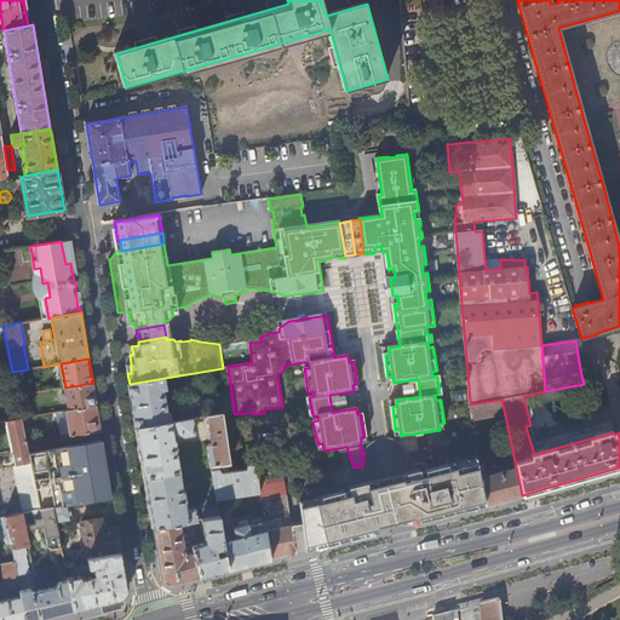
[(581,375),(584,384),(602,382),(600,372),(581,375)]
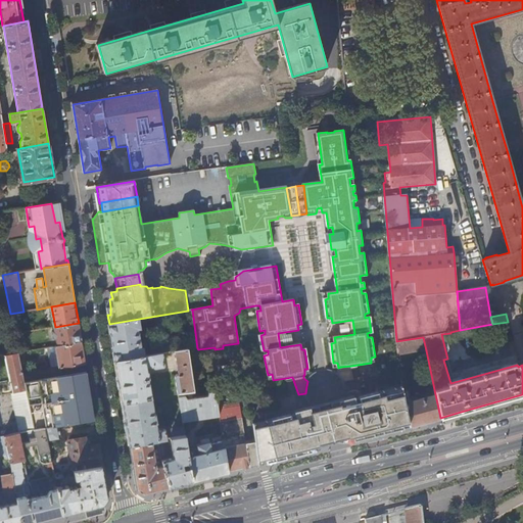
[(109,324),(115,362),(145,357),(143,347),(141,347),(138,329),(140,329),(139,319),(109,324)]
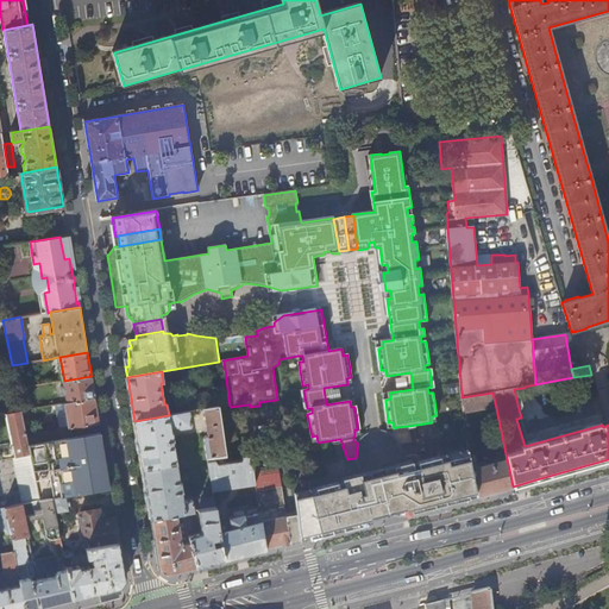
[(68,403),(95,399),(92,376),(64,381),(64,385),(62,385),(64,394),(66,394),(68,403)]
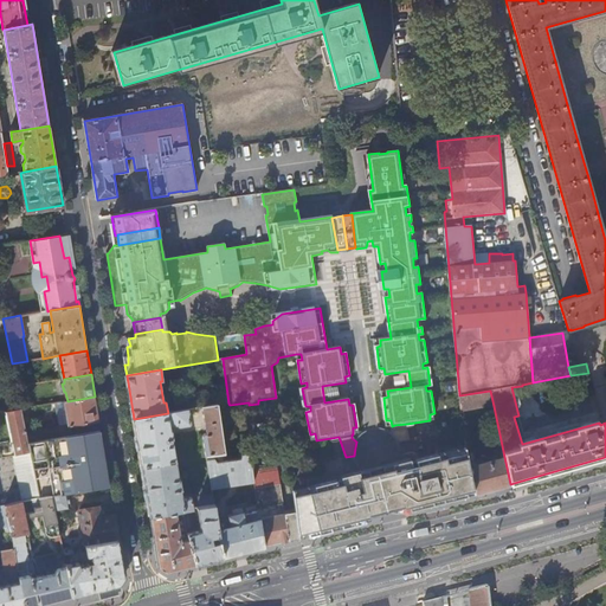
[(462,411),(494,406),(490,391),(459,395),(462,411)]
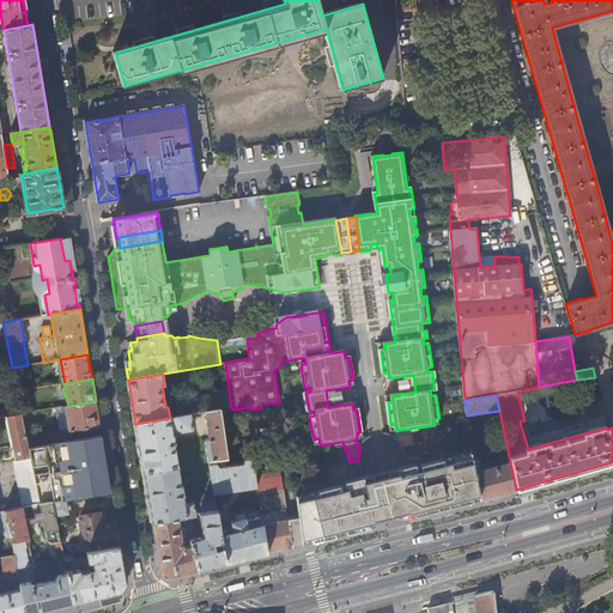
[(29,448),(73,441),(71,432),(101,426),(96,401),(68,406),(67,406),(71,431),(60,432),(58,434),(28,438),(29,448)]
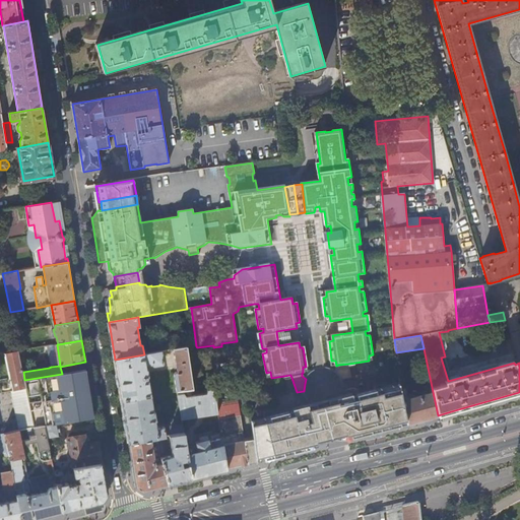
[(186,347),(175,349),(178,372),(176,373),(174,375),(177,390),(178,390),(183,389),(192,388),(186,347)]
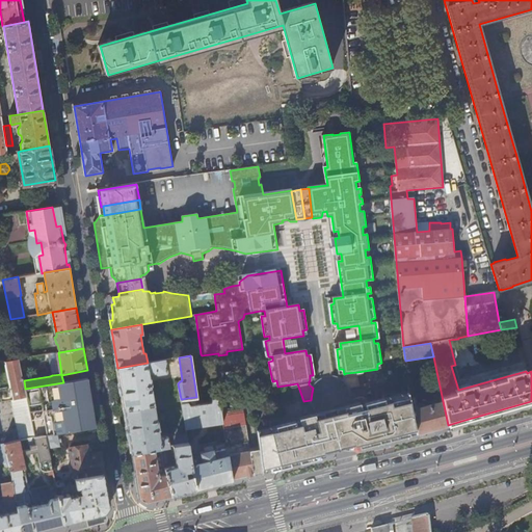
[(27,397),(25,389),(24,380),(19,358),(5,362),(10,387),(0,388),(0,402),(12,400),(27,397)]
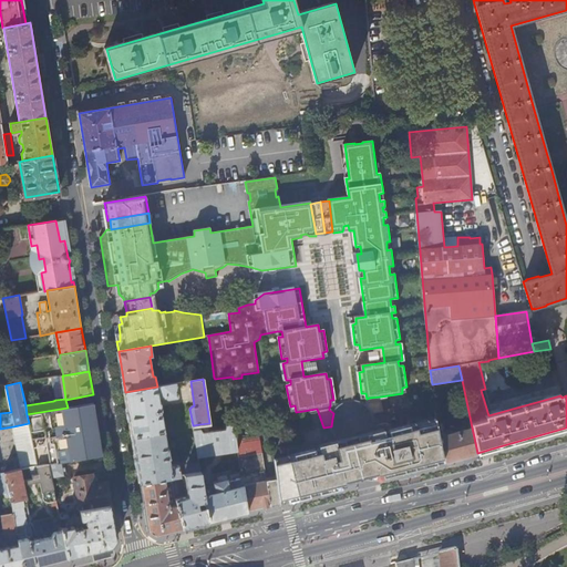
[(125,392),(141,483),(173,477),(181,476),(179,465),(171,466),(169,457),(171,457),(168,447),(167,447),(161,410),(162,410),(161,403),(160,402),(160,399),(166,398),(168,399),(177,398),(178,397),(176,383),(157,387),(125,392)]
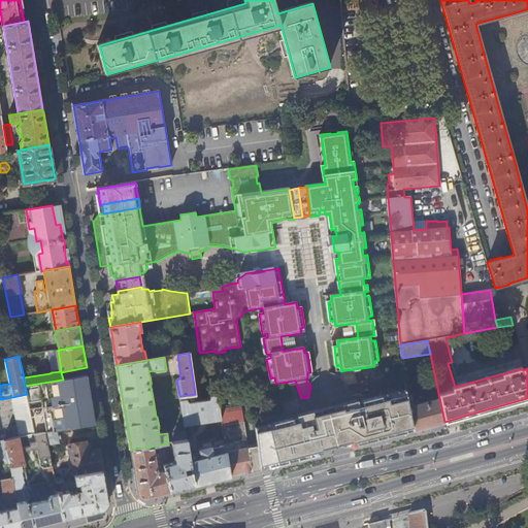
[(358,383),(355,369),(343,370),(343,375),(340,377),(343,381),(348,385),(358,383)]
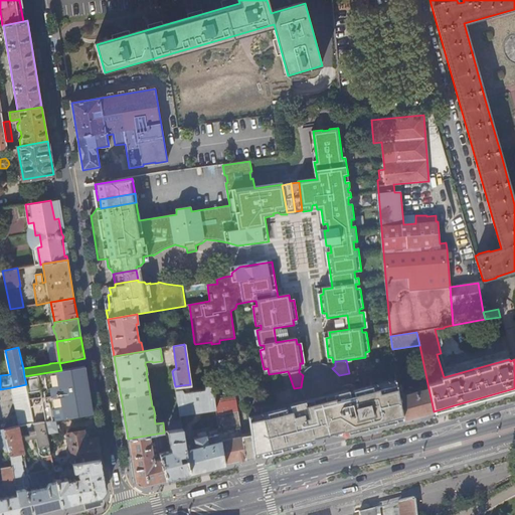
[(56,419),(94,413),(86,366),(61,370),(24,376),(26,384),(34,423),(44,421),(56,419)]
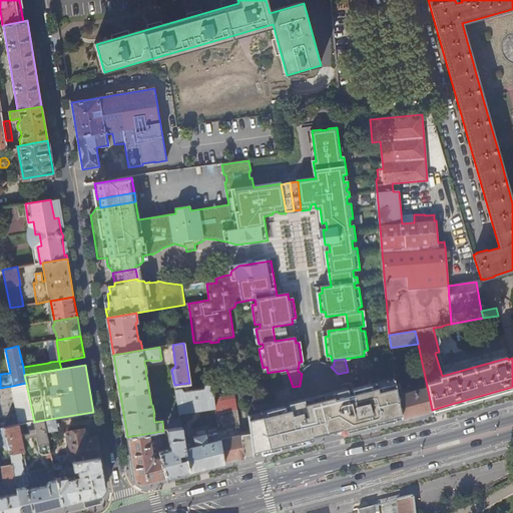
[(419,413),(432,410),(427,387),(410,392),(409,389),(405,390),(405,393),(403,394),(398,368),(393,369),(395,378),(402,418),(419,413)]
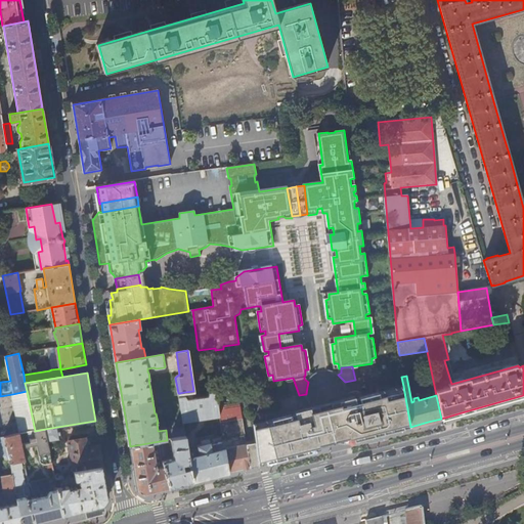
[(354,441),(410,427),(403,386),(356,399),(356,396),(348,398),(349,402),(341,404),(341,405),(336,409),(342,434),(347,433),(349,438),(354,437),(354,441)]
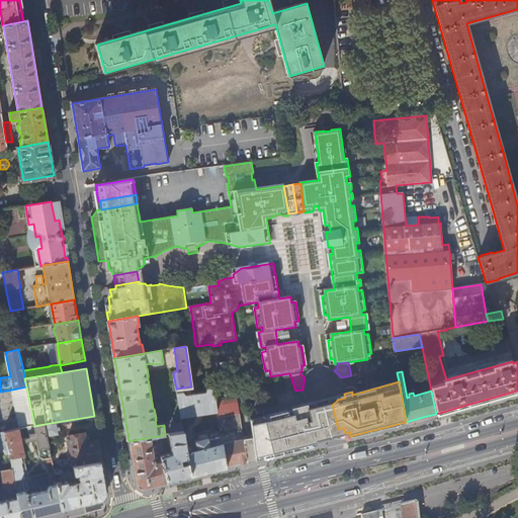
[(218,412),(217,405),(213,383),(207,383),(207,389),(206,389),(206,392),(186,396),(184,393),(183,393),(177,394),(181,418),(218,412)]
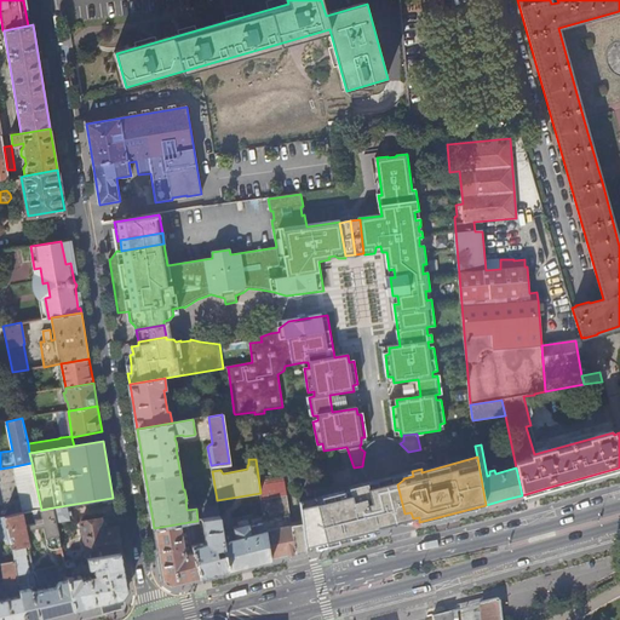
[(40,510),(41,510),(32,463),(15,466),(24,514),(40,510)]
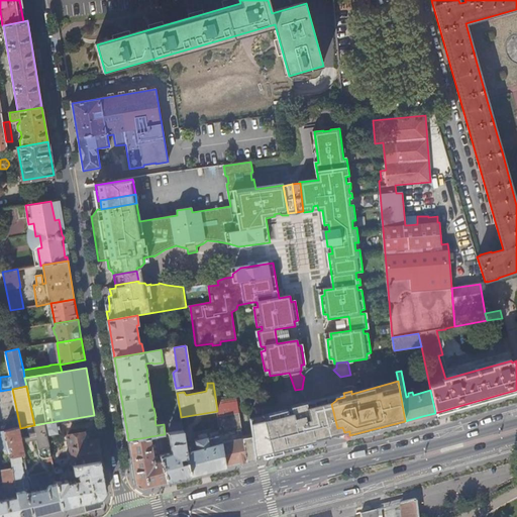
[(322,437),(344,432),(342,427),(337,428),(331,404),(336,400),(336,399),(335,395),(312,401),(313,404),(313,405),(318,407),(325,431),(323,431),(324,435),(322,437)]
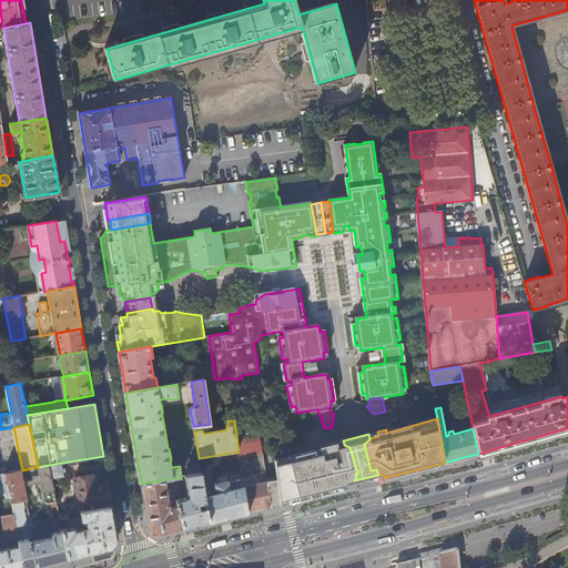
[(240,458),(263,454),(262,440),(237,444),(239,452),(240,458)]
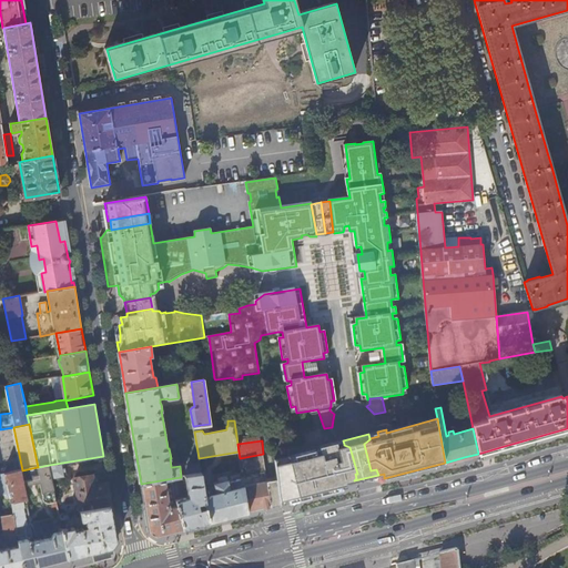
[(281,504),(348,487),(348,484),(352,483),(354,480),(356,478),(355,474),(357,474),(350,447),(344,445),(344,444),(330,447),(330,444),(321,446),(322,448),(274,459),(276,480),(279,495),(281,504)]
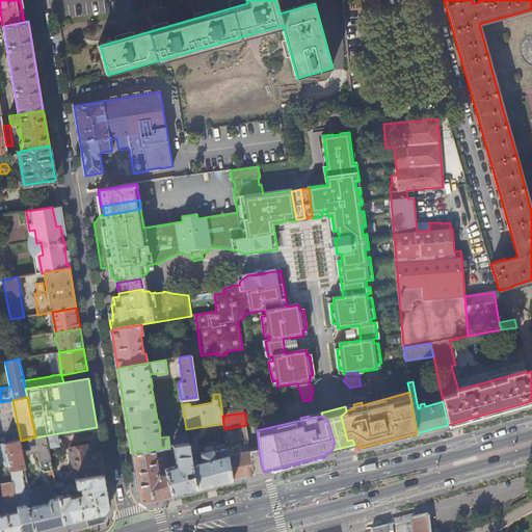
[(246,477),(263,472),(261,463),(259,450),(250,451),(246,425),(224,429),(225,436),(227,445),(227,449),(228,454),(232,480),(246,477)]
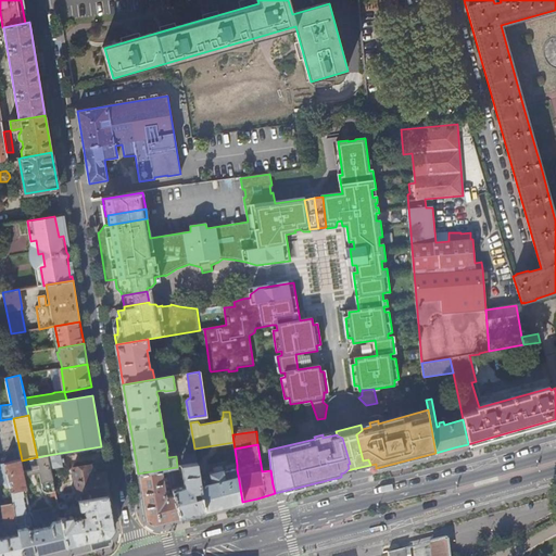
[(64,468),(61,453),(48,455),(51,470),(64,468)]
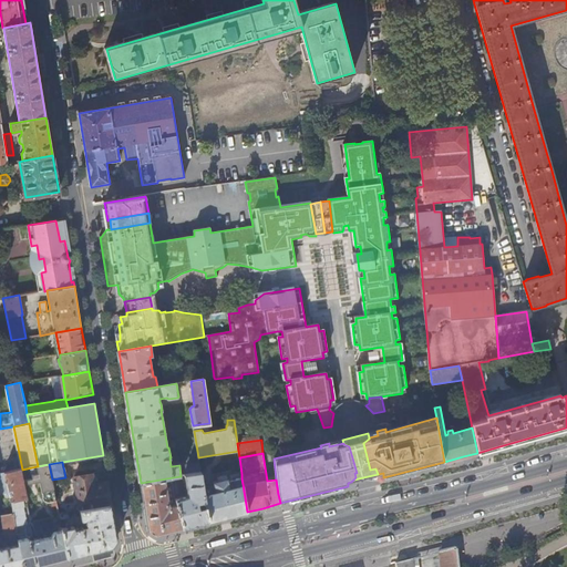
[(188,475),(200,473),(199,463),(187,465),(188,475)]
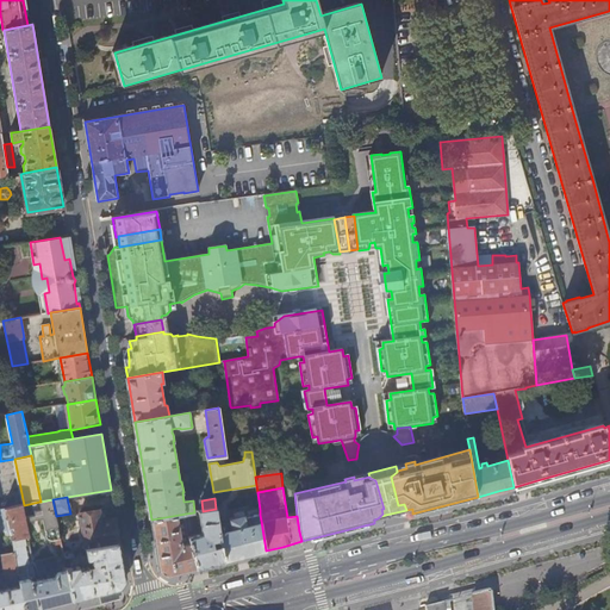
[(35,609),(51,605),(73,601),(67,571),(58,573),(56,558),(35,561),(37,572),(49,570),(51,579),(42,580),(41,579),(37,579),(37,582),(32,583),(31,580),(35,576),(31,562),(32,562),(25,523),(43,520),(47,537),(48,540),(50,541),(53,541),(56,541),(56,545),(61,545),(56,516),(53,499),(41,502),(39,502),(42,515),(23,518),(22,505),(5,509),(10,531),(14,553),(17,566),(19,574),(19,577),(20,583),(22,586),(25,609),(35,609)]
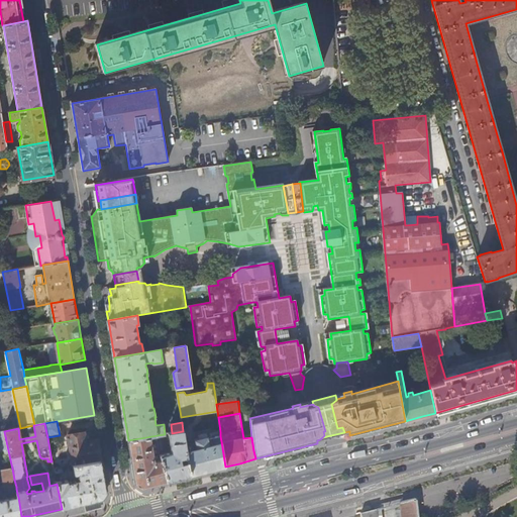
[(206,426),(208,434),(220,432),(219,424),(206,426)]
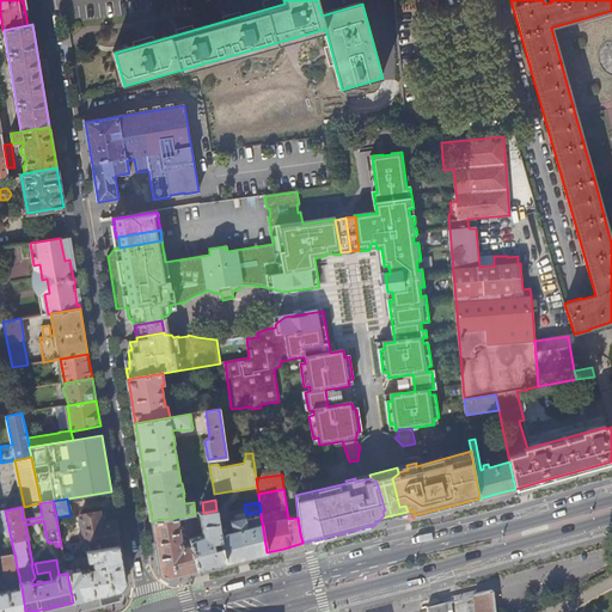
[(0,533),(10,533),(5,510),(0,512),(0,533)]
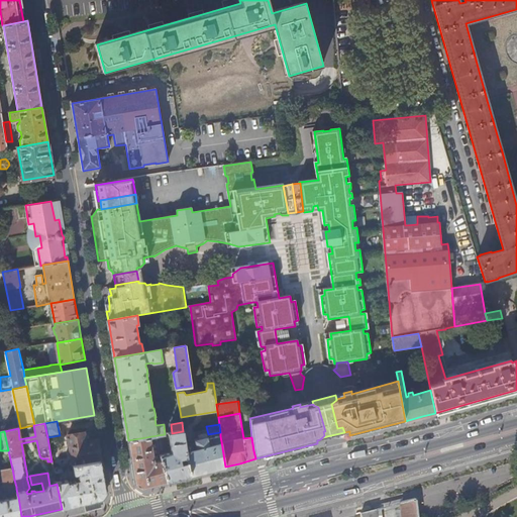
[(178,479),(190,476),(186,450),(183,431),(172,433),(169,433),(171,452),(168,452),(165,434),(158,435),(161,456),(168,482),(178,479)]
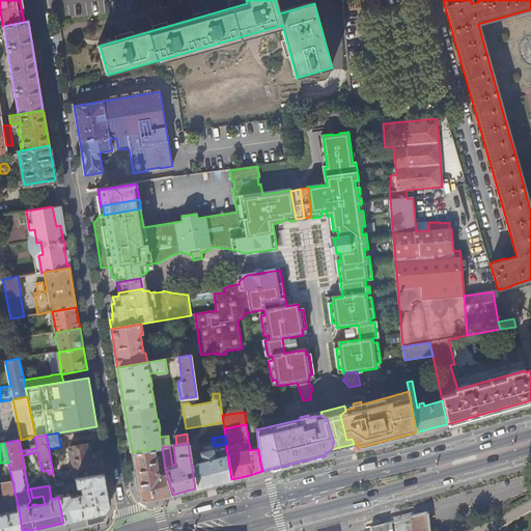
[(76,478),(104,473),(101,452),(87,454),(86,445),(70,447),(76,478)]
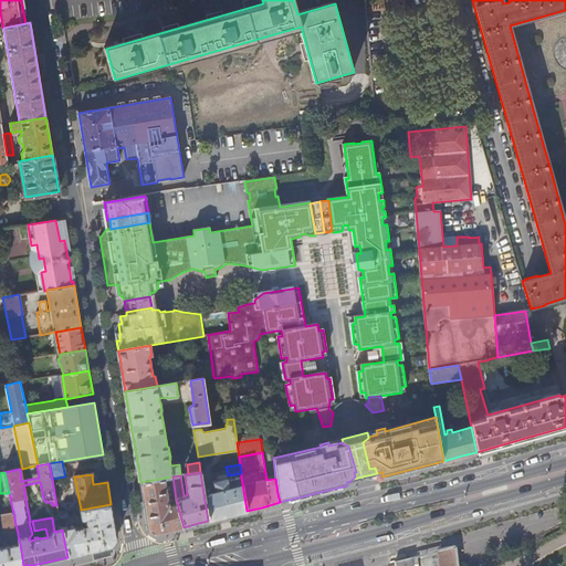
[(156,534),(184,527),(176,500),(173,477),(140,482),(148,530),(156,534)]
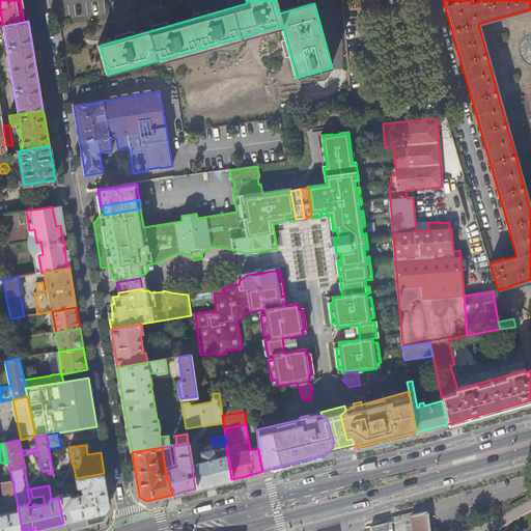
[(218,483),(231,479),(227,453),(208,458),(206,452),(196,455),(198,462),(191,463),(195,488),(218,483)]
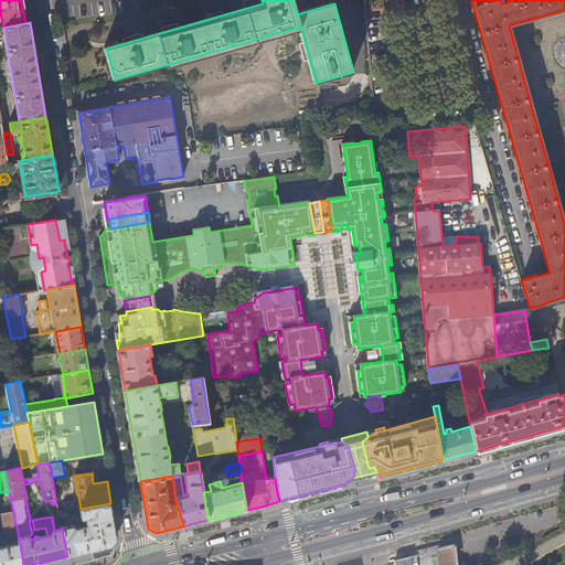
[(117,539),(110,503),(81,509),(82,518),(85,518),(86,523),(82,524),(82,522),(62,526),(62,529),(67,556),(92,550),(112,544),(117,539)]
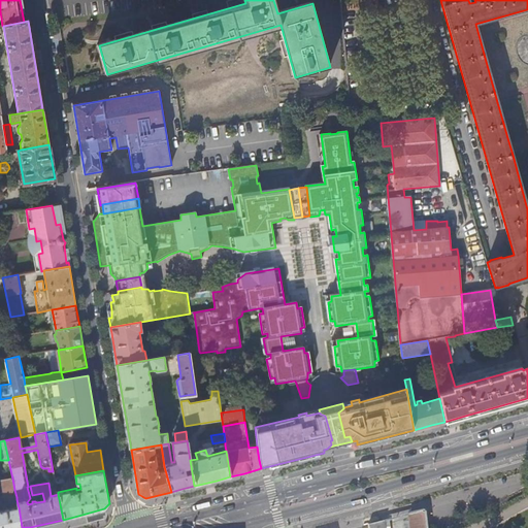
[(12,479),(0,481),(4,500),(17,497),(14,490),(12,479)]
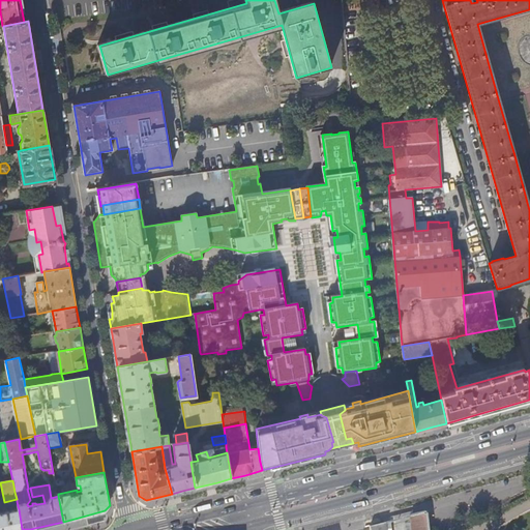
[(6,509),(18,506),(17,501),(5,503),(6,509)]
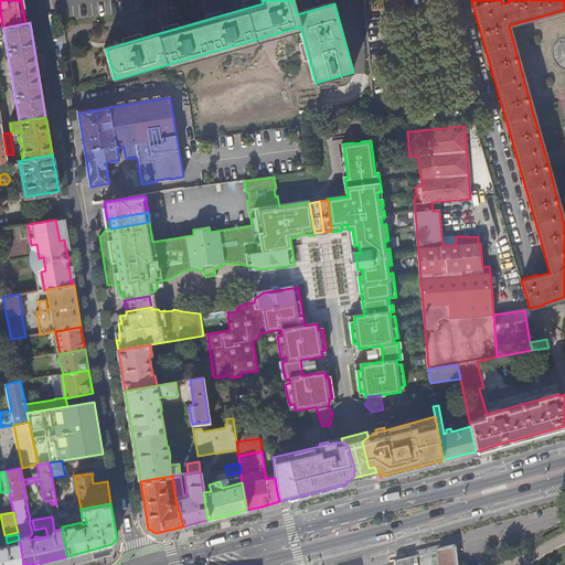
[(0,564),(23,564),(20,543),(2,546),(1,545),(0,545),(0,564)]
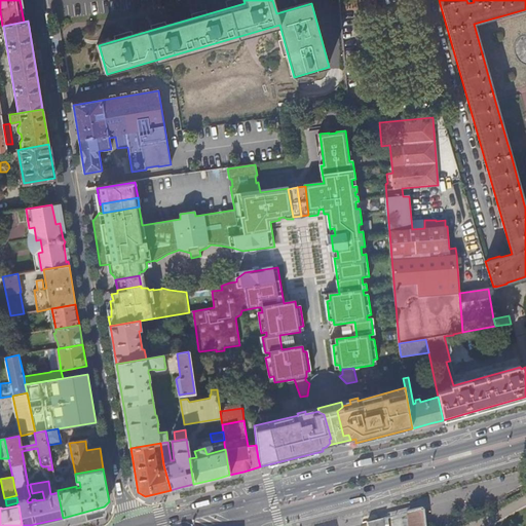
[(424,525),(423,511),(409,513),(410,525),(424,525)]
